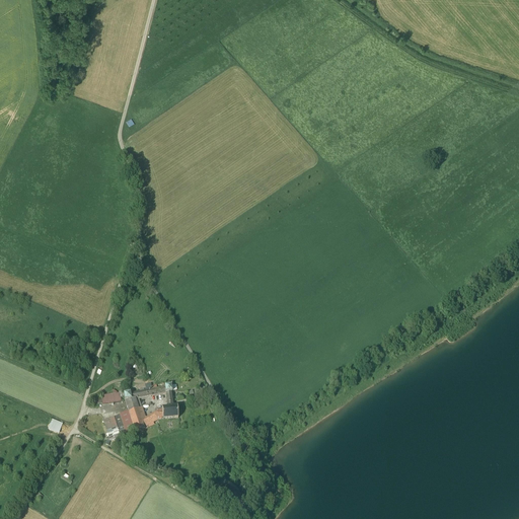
[(171,385),(164,386),(165,388),(160,389),(161,394),(166,394),(168,409),(174,408),(171,392),(172,392),(171,385)]
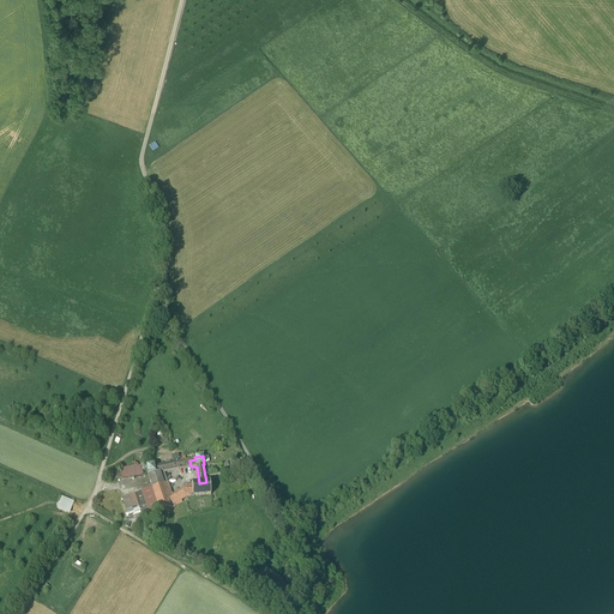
[(190,461),(162,465),(164,473),(191,467),(190,461)]
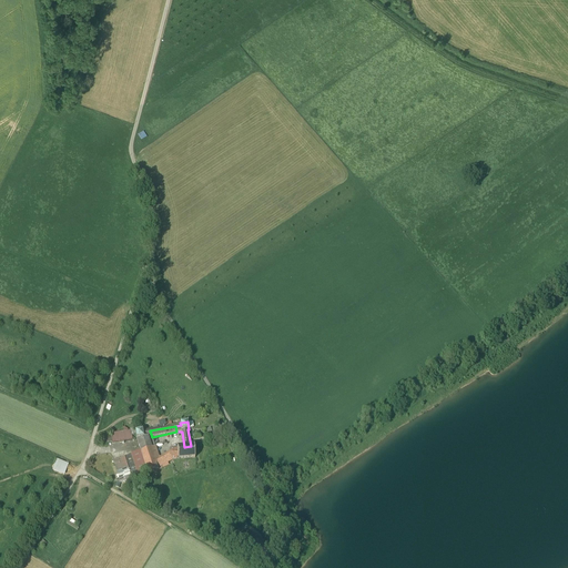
[(131,430),(110,433),(111,444),(133,440),(131,430)]
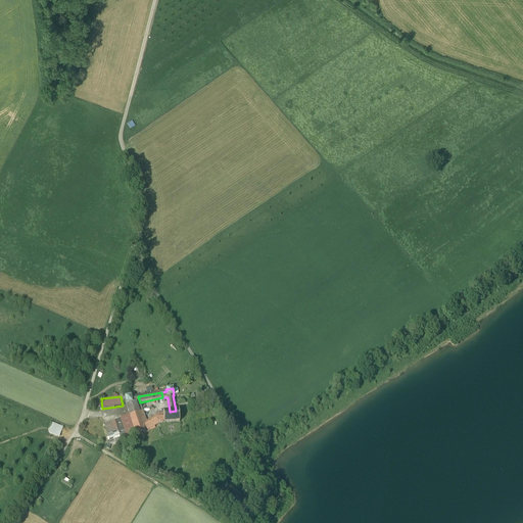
[(138,396),(132,397),(131,396),(125,397),(126,405),(127,405),(130,416),(143,412),(140,402),(138,396)]
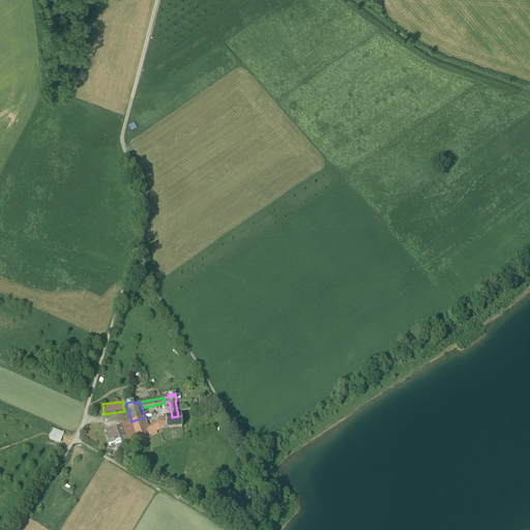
[(182,428),(181,416),(178,416),(172,417),(166,418),(166,419),(167,429),(168,429),(182,428)]
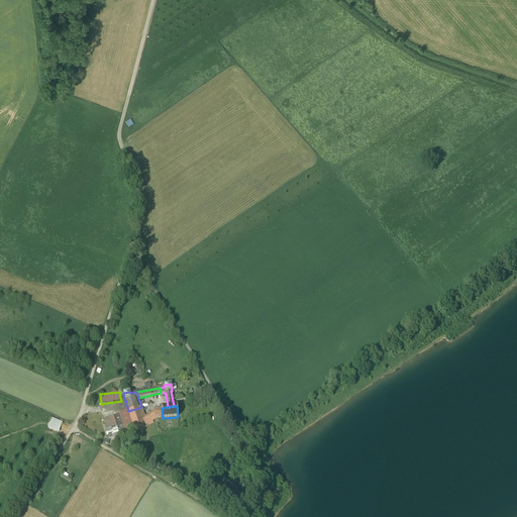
[(141,407),(128,411),(135,432),(144,429),(143,426),(140,416),(144,415),(141,407)]
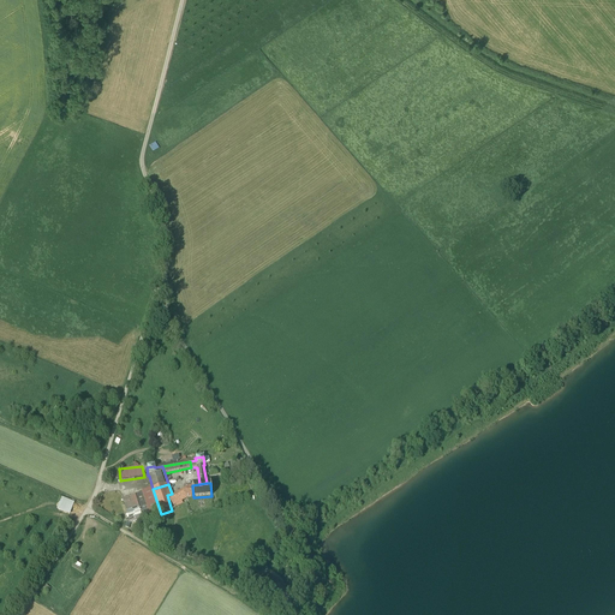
[(184,490),(172,494),(167,495),(171,507),(185,500),(187,499),(193,497),(192,487),(184,487),(184,490)]
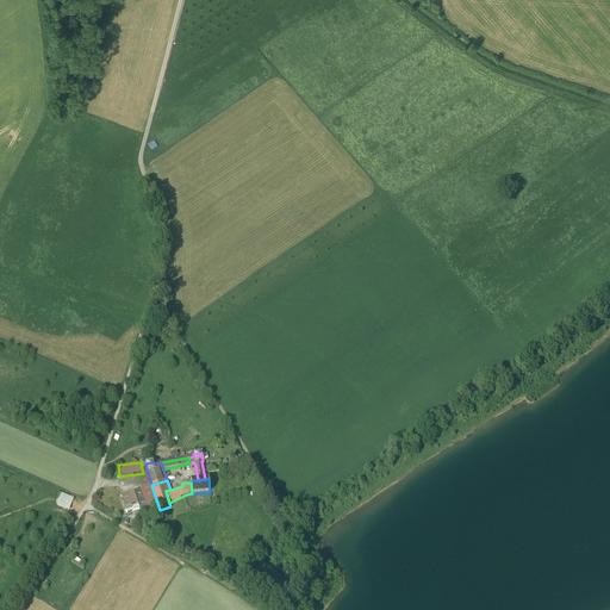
[(160,510),(151,485),(142,489),(150,514),(160,510)]
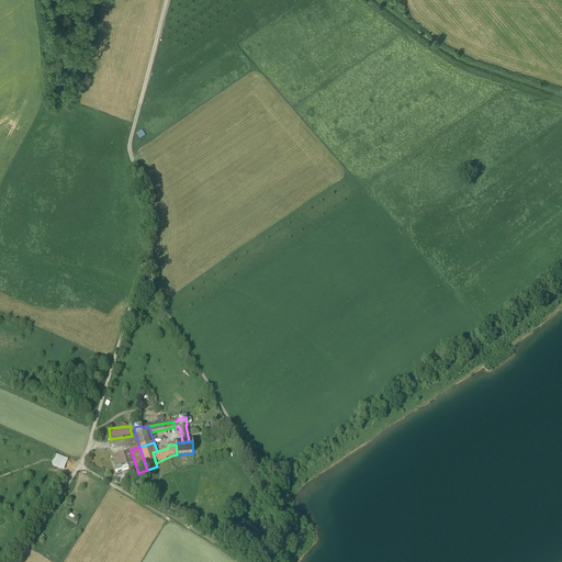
[(131,474),(124,452),(112,457),(120,479),(131,474)]
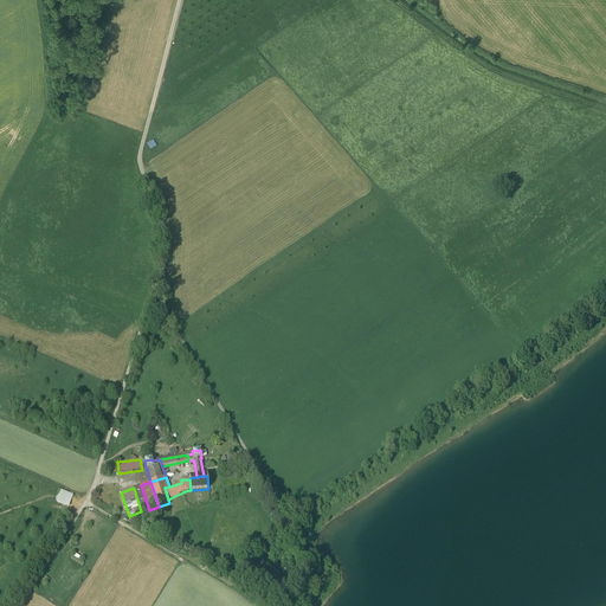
[(73,496),(60,490),(56,502),(69,508),(73,496)]
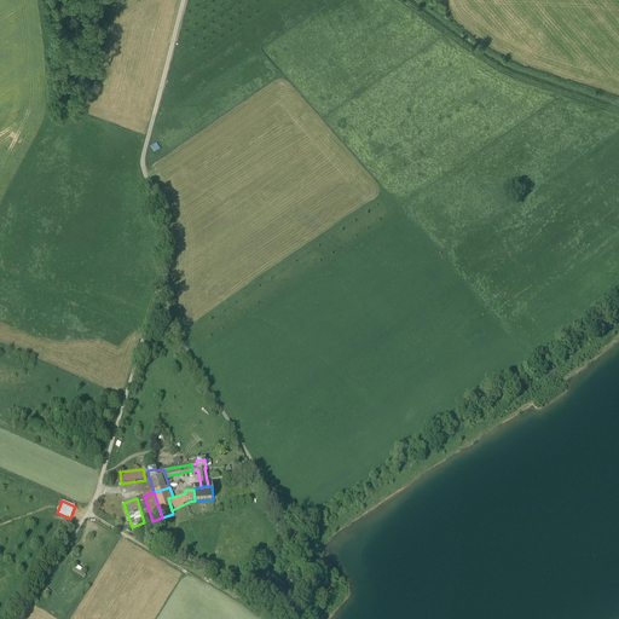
[(77,565),(74,571),(86,578),(87,576),(82,572),(84,568),(77,565)]
